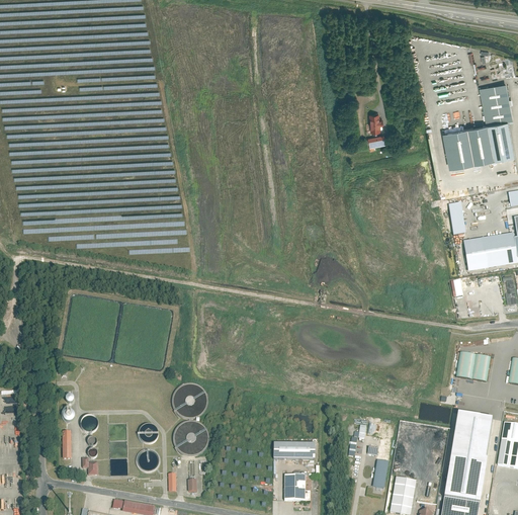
[(443,131),(450,165),(514,154),(508,119),(513,118),(506,81),(480,86),(487,122),(443,131)]
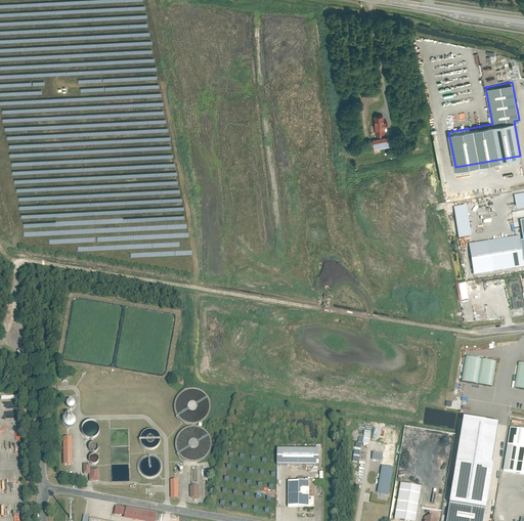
[(374,113),(375,131),(385,130),(384,124),(387,124),(387,118),(383,119),(383,113),(374,113)]
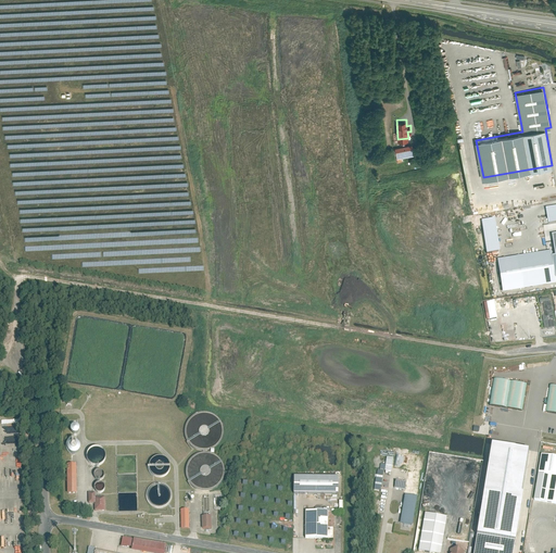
[(412,142),(394,146),(396,155),(413,152),(412,142)]
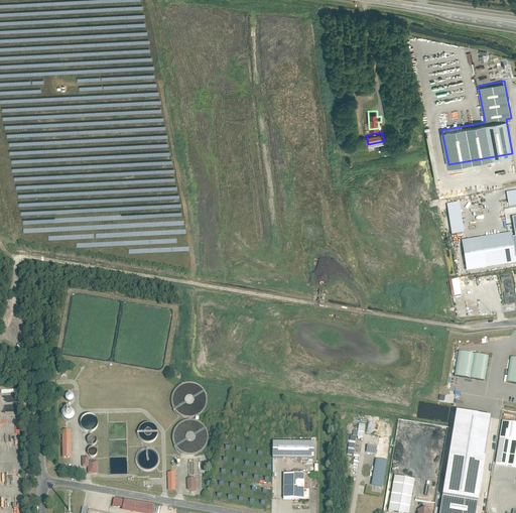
[(515,189),(507,191),(509,205),(515,203),(515,189)]
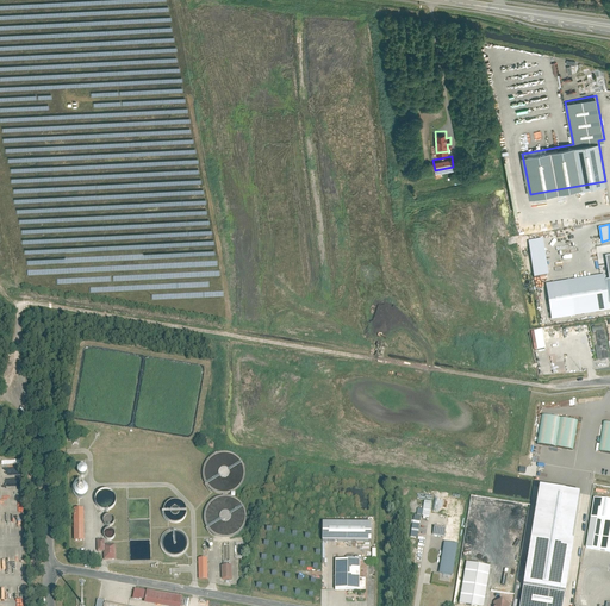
[(543,237),(528,239),(534,274),(549,272),(543,237)]
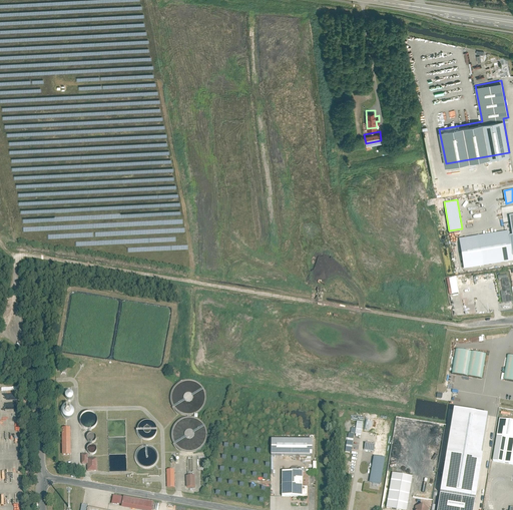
[(509,229),(459,236),(464,267),(512,259),(512,257),(512,253),(512,252),(512,234),(510,235),(509,229)]
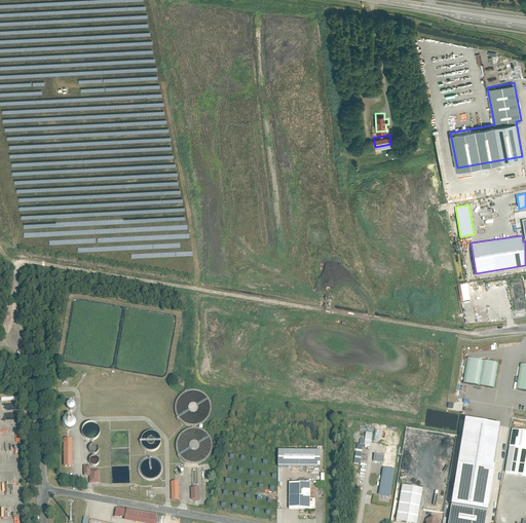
[(517,308),(525,305),(525,302),(522,278),(512,279),(517,308)]
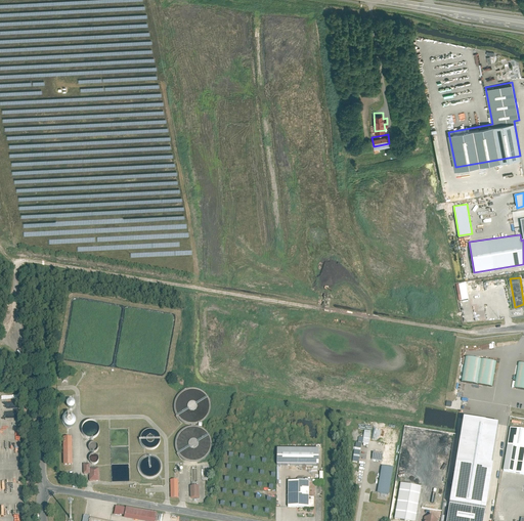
[(470,288),(481,287),(480,279),(469,281),(470,288)]
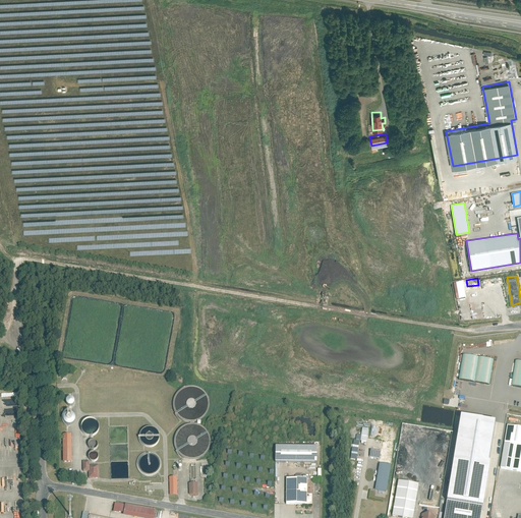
[(474,303),(475,306),(469,307),(470,313),(476,312),(476,315),(482,314),(481,303),(474,303)]
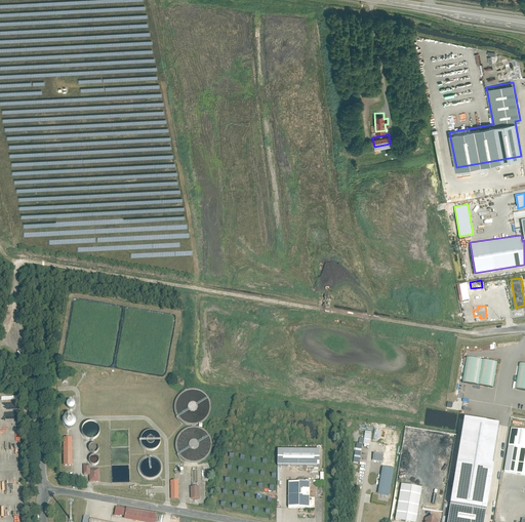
[(495,385),(499,359),(468,354),(463,379),(495,385)]
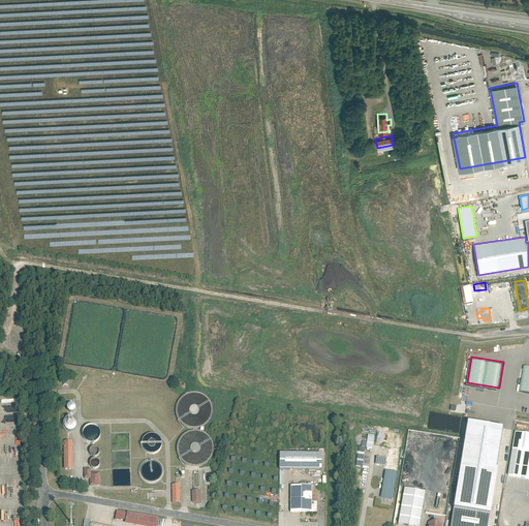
[(528,390),(528,363),(524,363),(521,382),(520,382),(519,388),(528,390)]
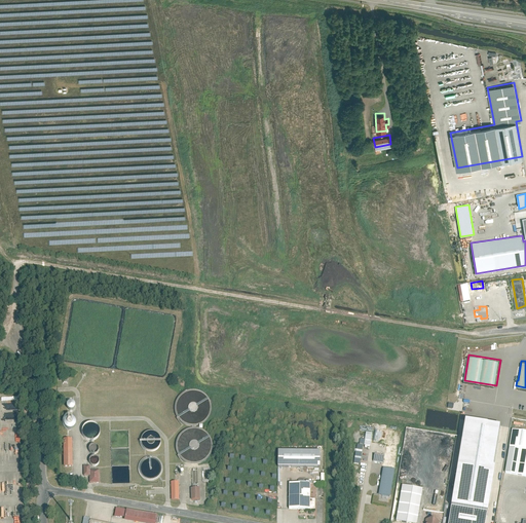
[(525,427),(513,425),(505,471),(525,473),(525,427)]
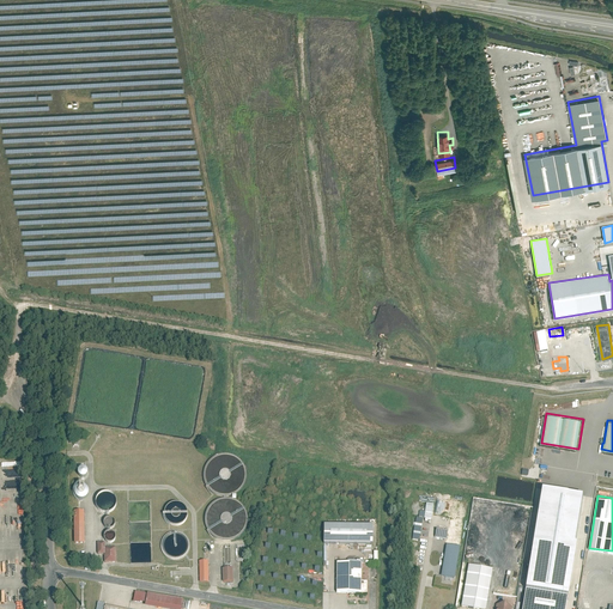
[(323,541),(370,541),(370,525),(323,524),(323,535),(323,541)]
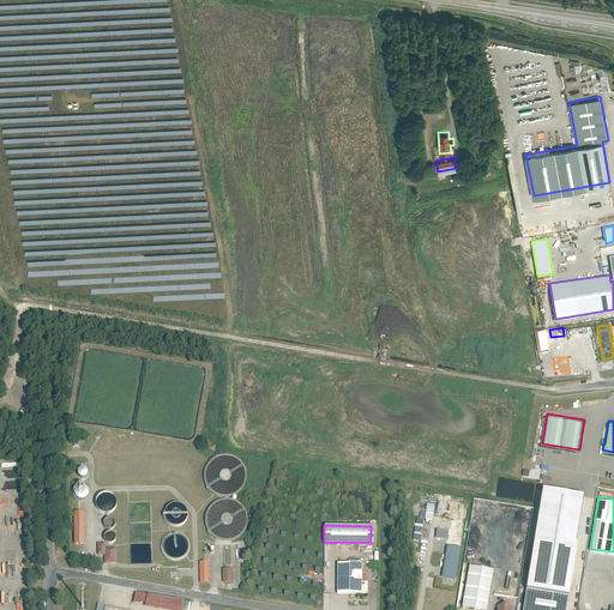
[(437,527),(435,536),(446,538),(447,530),(437,527)]
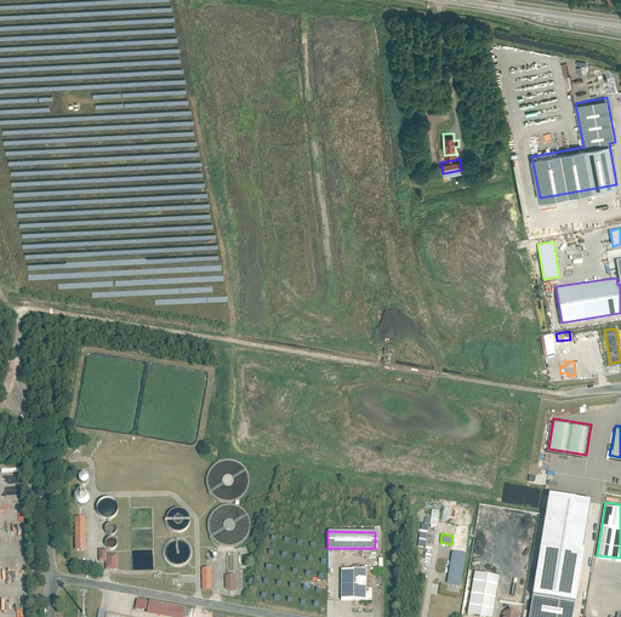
[(466,552),(453,549),(446,580),(460,582),(466,552)]
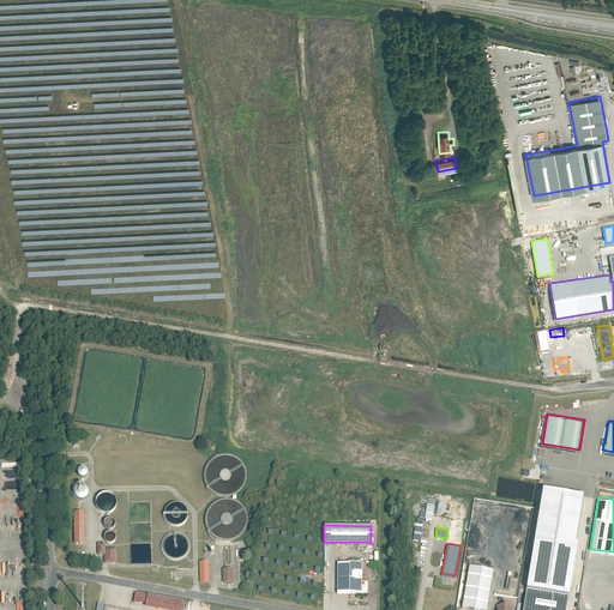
[(104,547),(103,547),(103,553),(104,561),(115,561),(115,547),(104,547)]
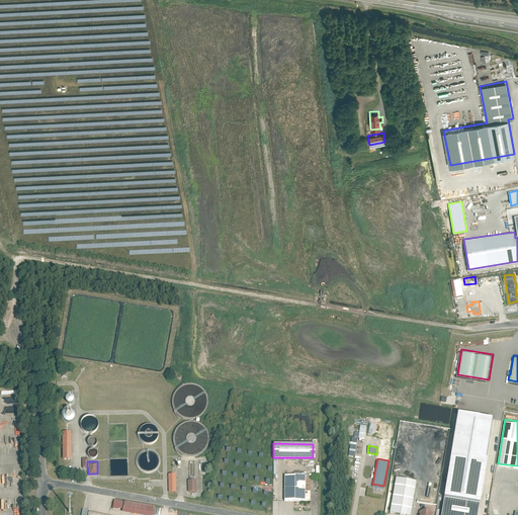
[(472,478),(447,474),(440,514),(477,514),(480,503),(468,501),(472,478)]
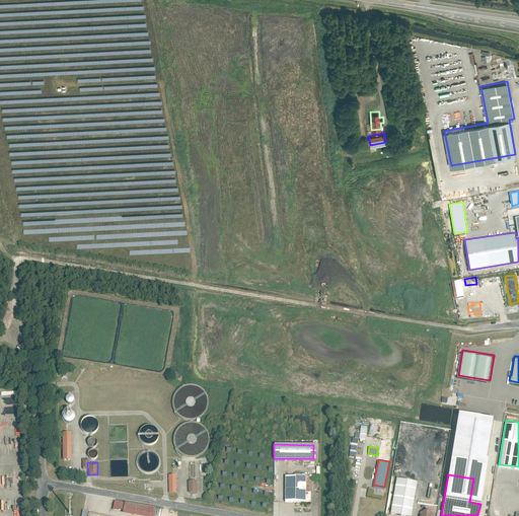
[(305,475),(285,475),(285,501),(310,501),(310,491),(305,491),(305,475)]
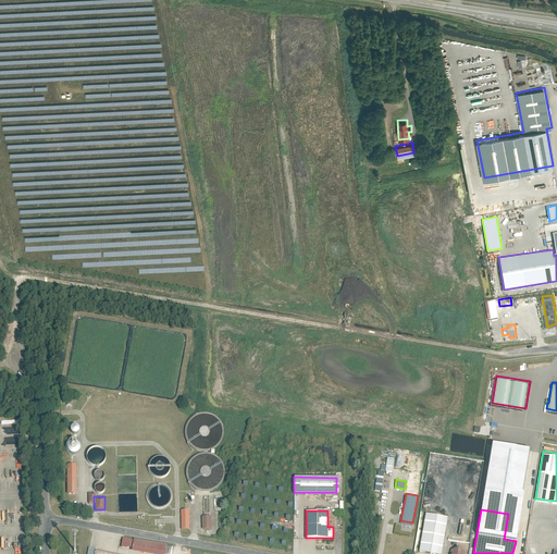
[(443,515),(426,512),(419,550),(436,553),(443,515)]
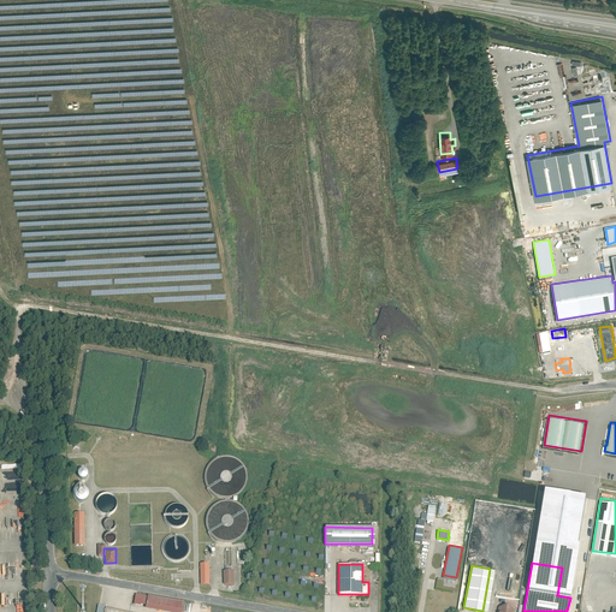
[(179,611),(183,601),(135,592),(134,604),(140,605),(140,604),(146,604),(144,608),(166,611),(179,611)]
